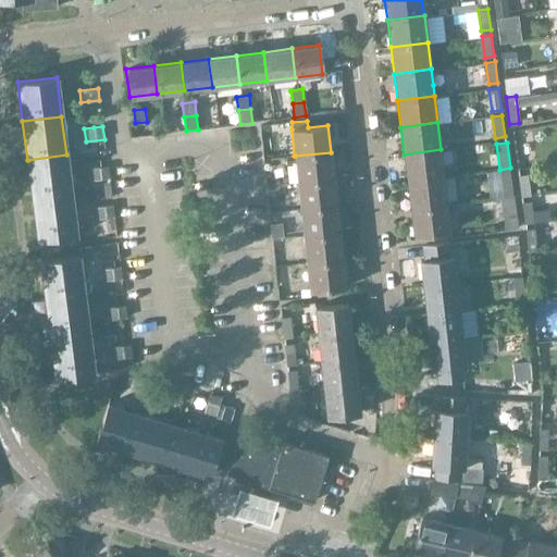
[(444,176),(441,149),(404,155),(407,181),(444,176)]
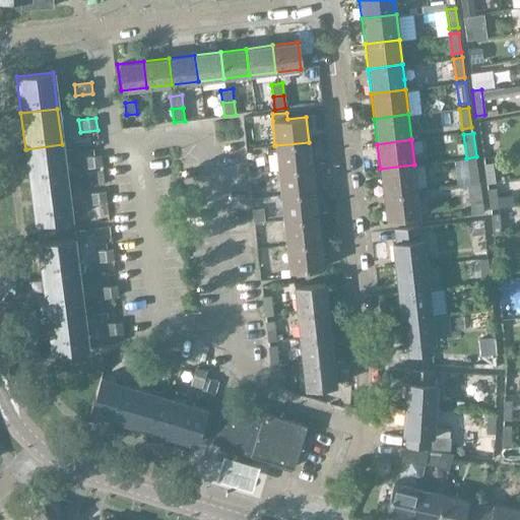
[(312,167),(309,142),(275,145),(274,145),(266,146),(267,154),(275,153),(277,171),(312,167)]
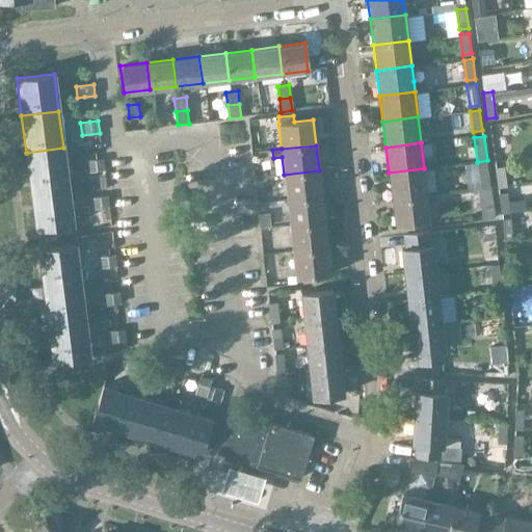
[(68,185),(63,148),(26,153),(30,190),(68,185)]
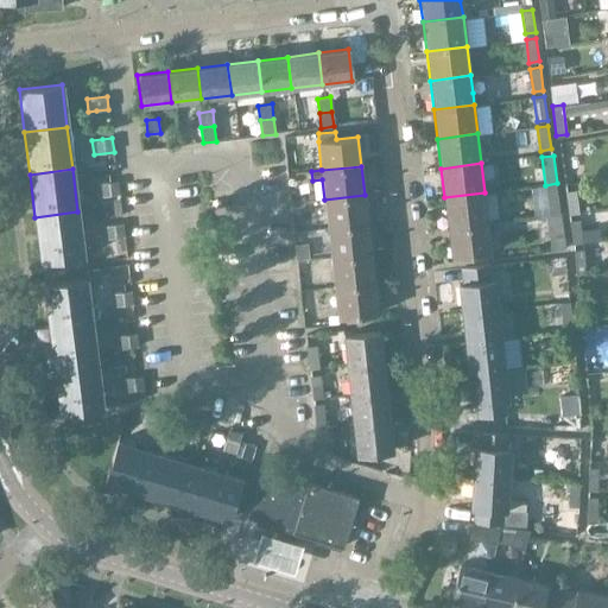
[(99,196),(119,194),(118,181),(97,183),(99,196)]
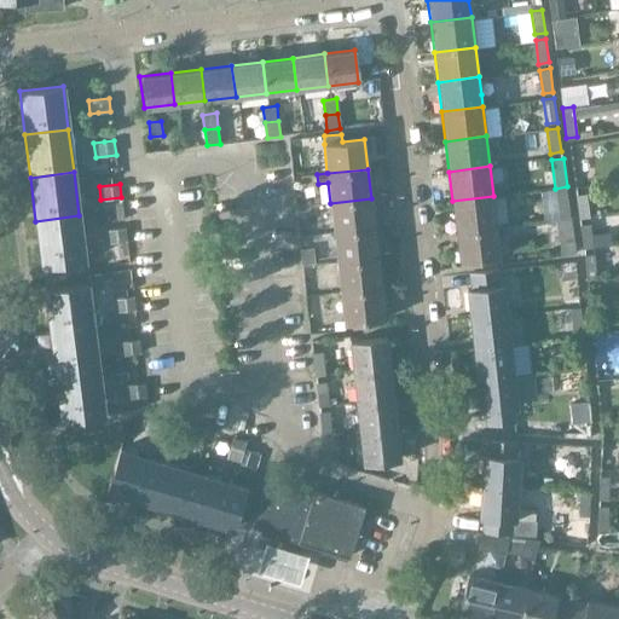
[(555,189),(560,219),(571,218),(567,186),(555,189)]
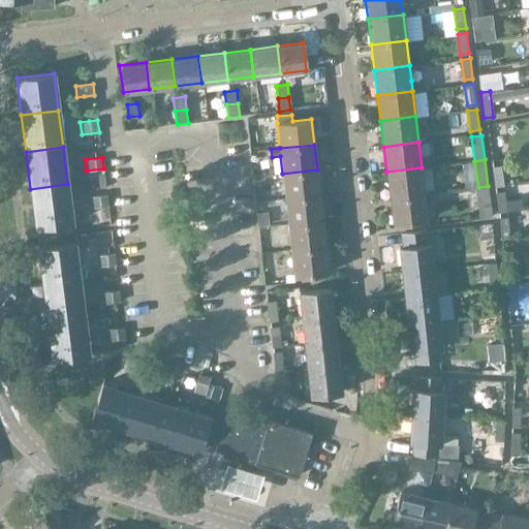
[(474,160),(461,160),(462,188),(475,187),(474,160)]
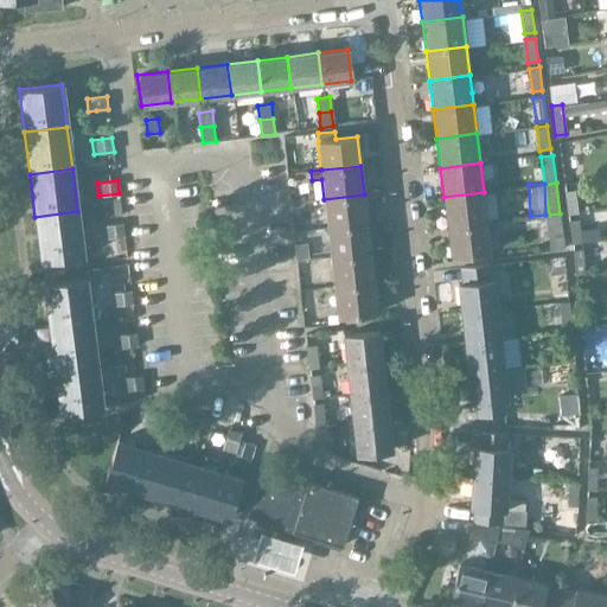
[(577,212),(575,189),(564,190),(567,213),(577,212)]
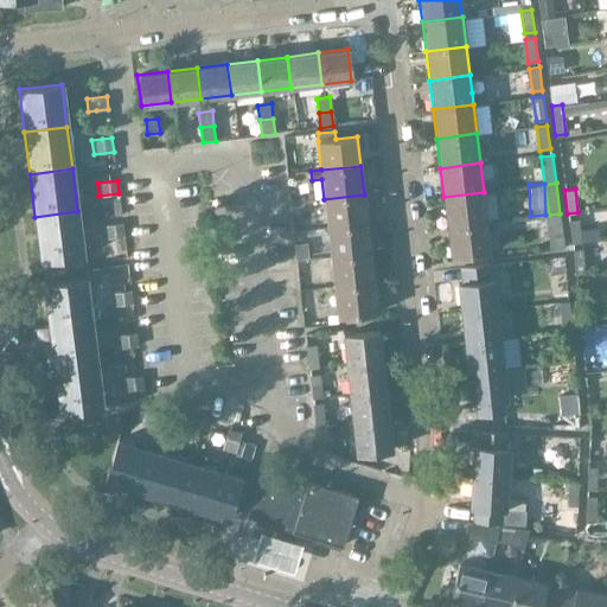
[(443,197),(447,227),(487,222),(484,192),(443,197)]
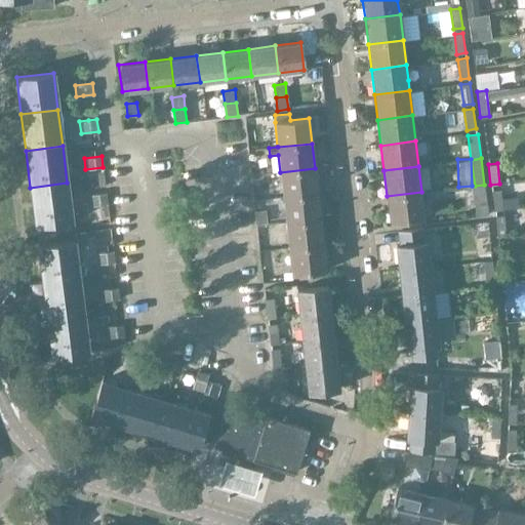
[(317,194),(315,168),(280,172),(283,197),(317,194)]
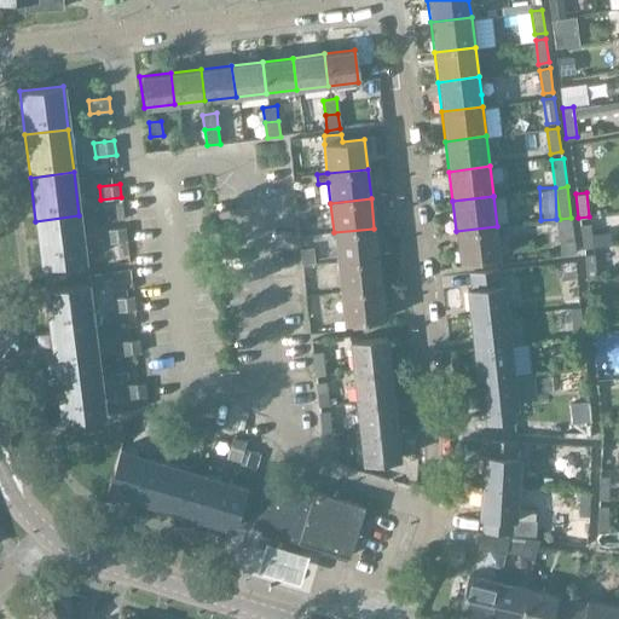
[(35,221),(38,243),(41,265),(84,259),(79,215),(35,221)]
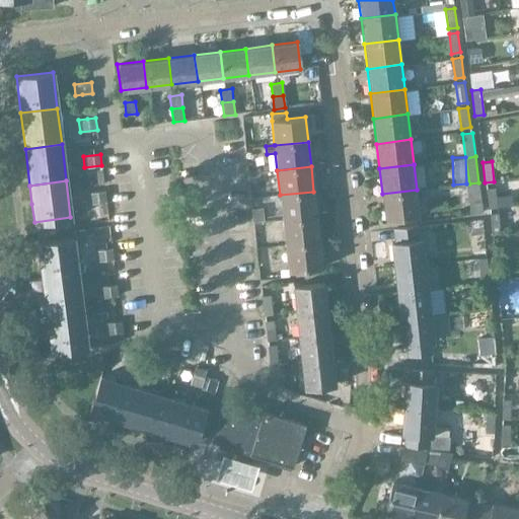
[(469,183),(465,184),(470,214),(484,213),(478,182),(469,183)]
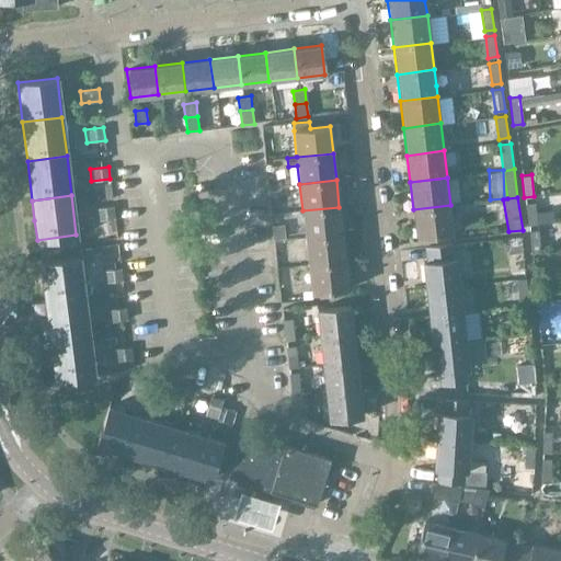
[(537,224),(535,202),(525,203),(528,225),(537,224)]
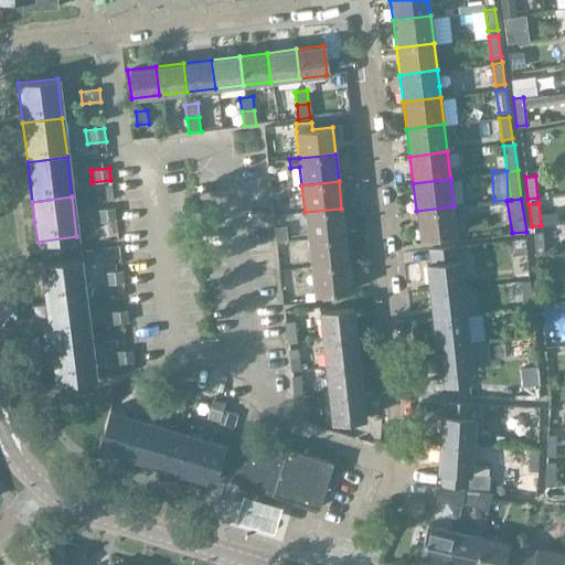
[(476,204),(459,205),(459,221),(476,221),(476,204)]
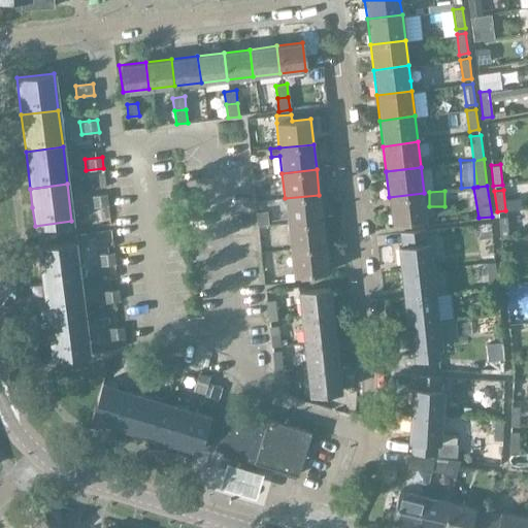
[(392,223),(427,218),(424,193),(389,197),(392,223)]
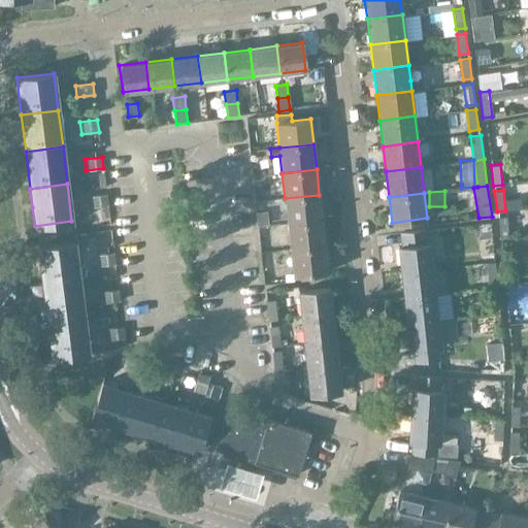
[(89,196),(91,207),(108,205),(106,194),(89,196)]
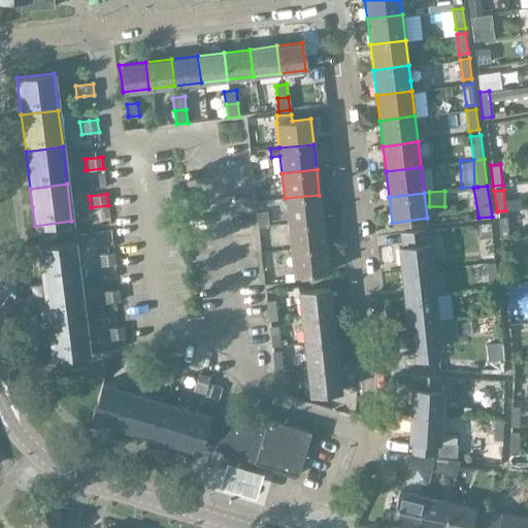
[(322,220),(319,195),(285,198),(287,224),(322,220)]
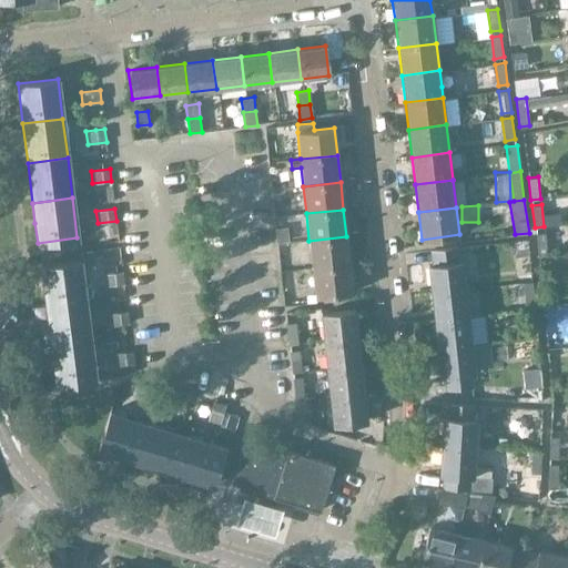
[(300,214),(282,215),(282,226),(300,225),(300,214)]
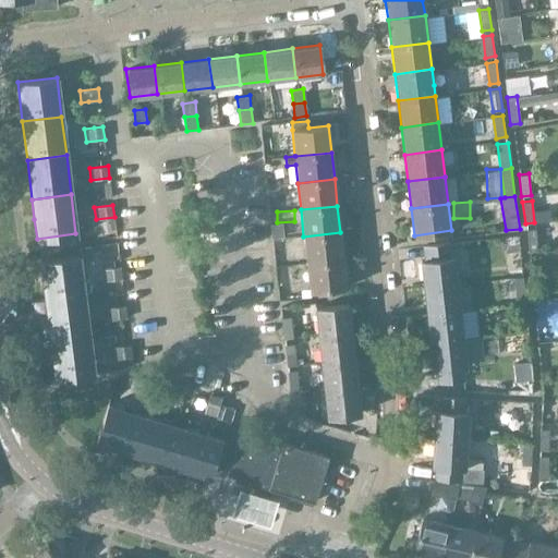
[(271,239),(287,238),(286,227),(270,229),(271,239)]
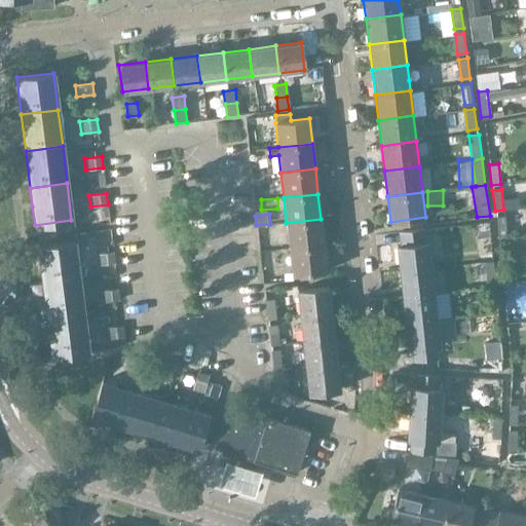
[(498,236),(506,235),(504,215),(496,216),(498,236)]
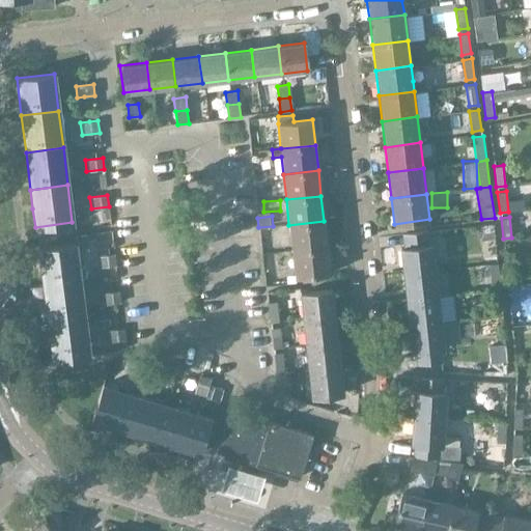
[(327,247),(324,221),(288,225),(291,251),(327,247)]
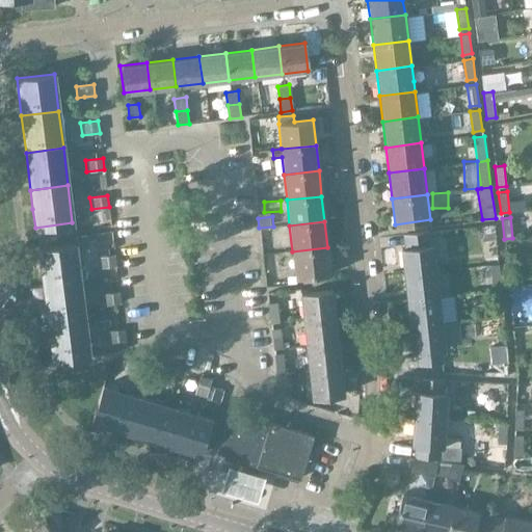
[(435,270),(433,243),(429,244),(427,232),(403,234),(404,247),(401,247),(403,273),(435,270)]
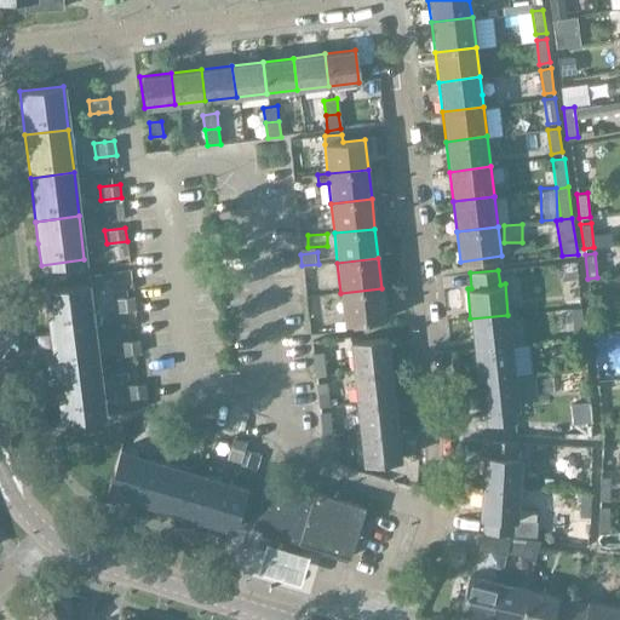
[(44,287),(49,332),(92,326),(87,282),(44,287)]
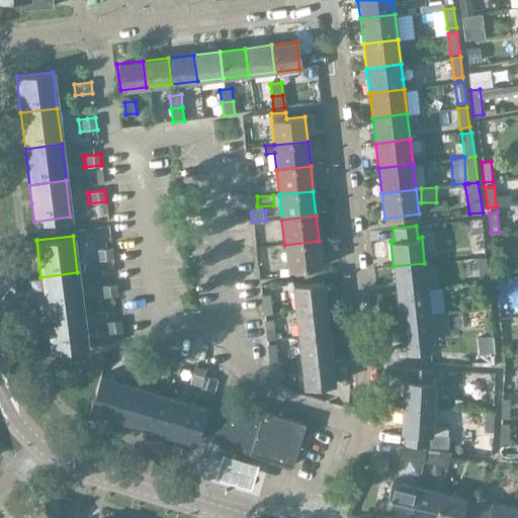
[(321,266),(319,241),(284,245),(287,269),(321,266)]
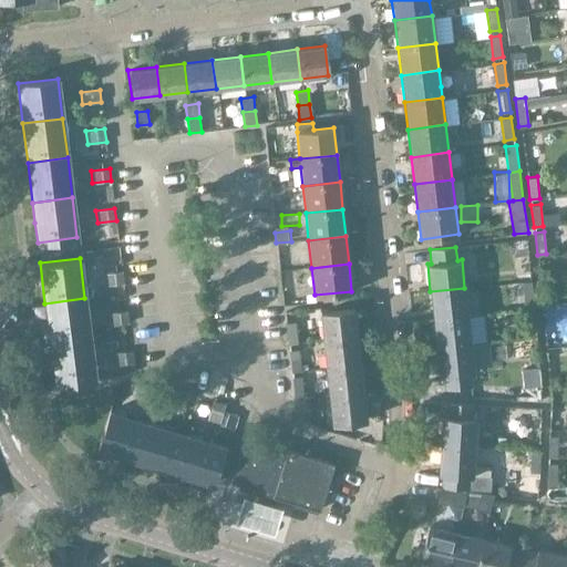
[(124,284),(122,270),(104,274),(105,286),(124,284)]
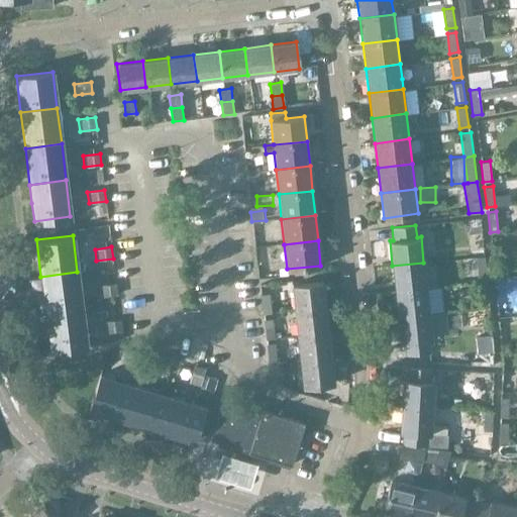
[(478,277),(487,277),(485,256),(476,256),(478,277)]
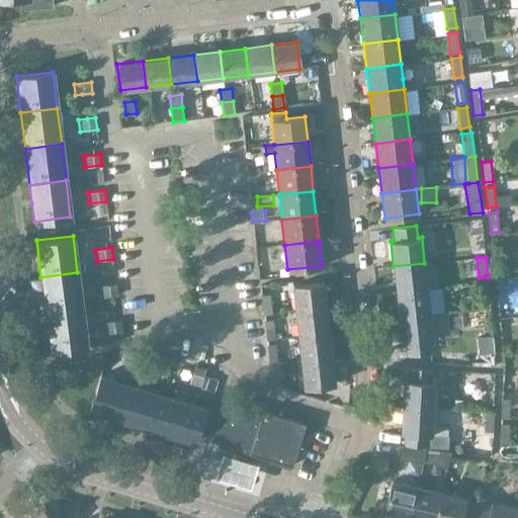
[(393,266),(396,291),(427,288),(424,263),(393,266)]
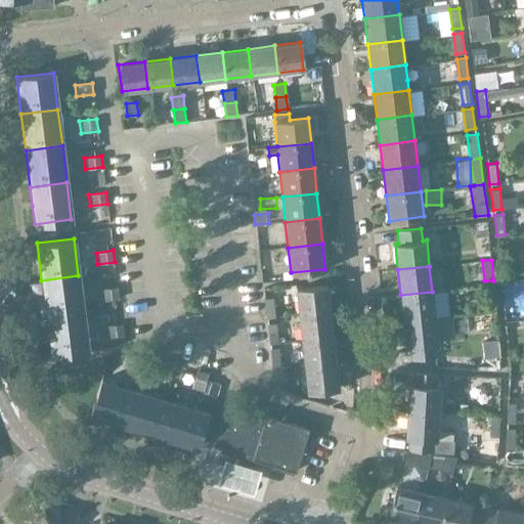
[(83,312),(78,275),(41,280),(45,317),(83,312)]
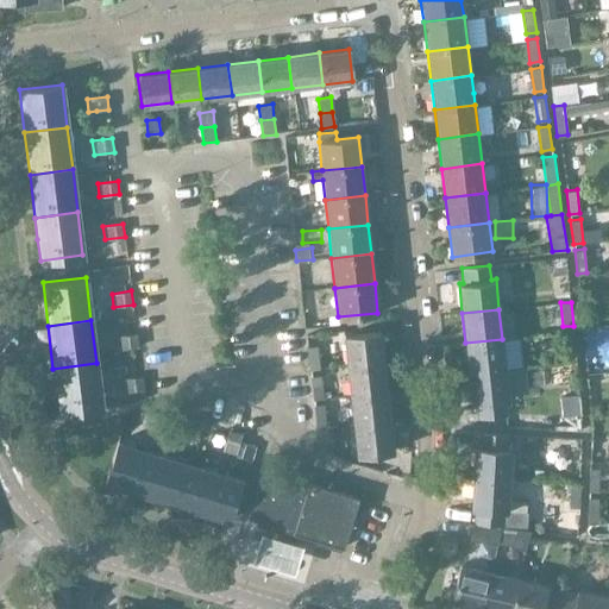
[(573,331),(564,332),(566,356),(577,355),(573,331)]
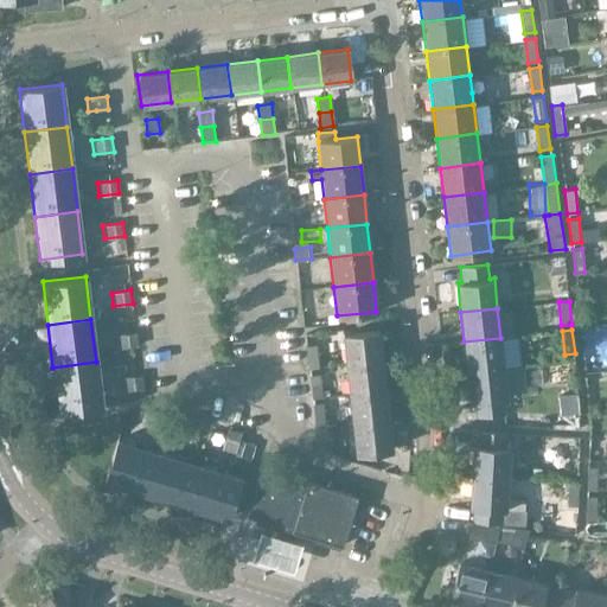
[(381,359),(378,331),(343,334),(345,364),(381,359)]
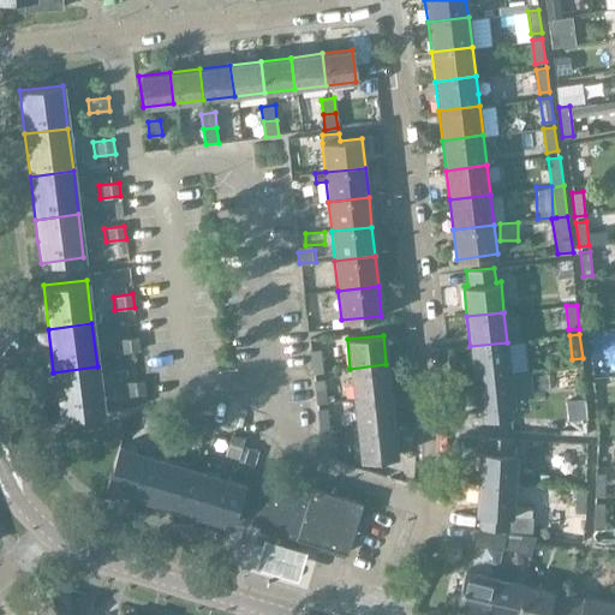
[(139,351),(138,336),(118,339),(120,353),(139,351)]
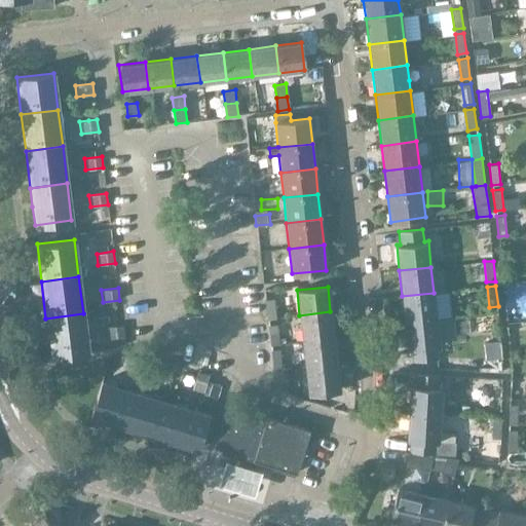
[(402,296),(405,322),(437,318),(434,293),(402,296)]
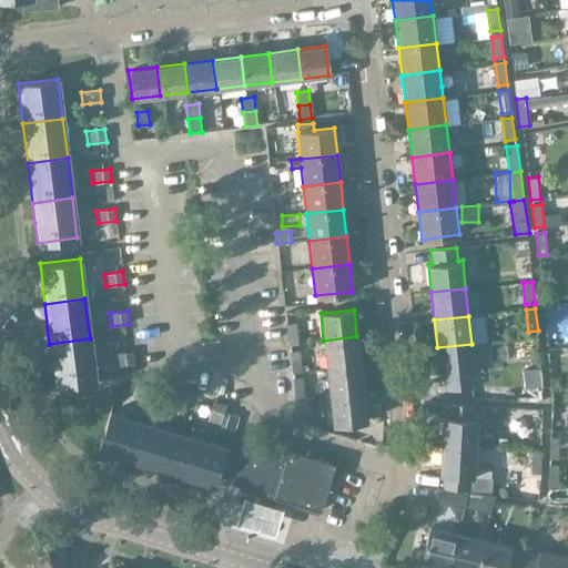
[(298,344),(296,322),(286,323),(288,345),(298,344)]
